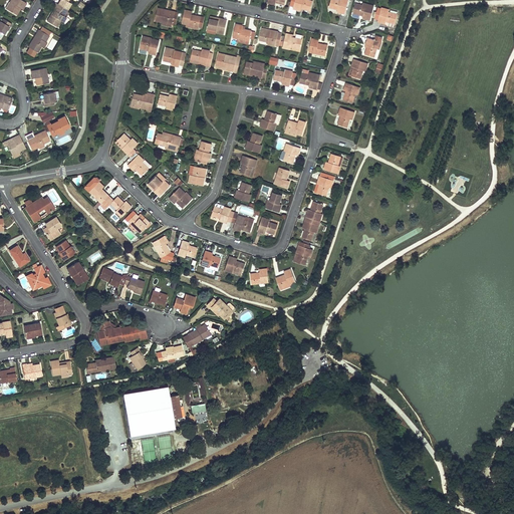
[(10,2),(5,9),(16,15),(19,9),(21,9),(22,10),(26,4),(20,0),(12,0),(11,2),(10,2)]
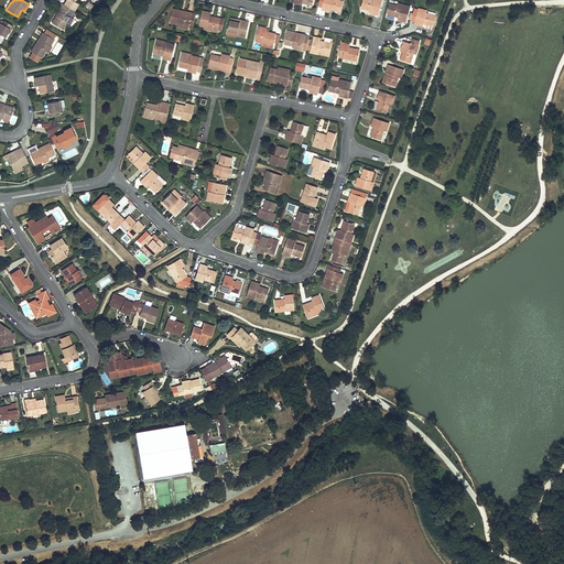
[(66,0),(67,0),(65,6),(75,11),(77,7),(74,4),(76,0),(66,0)]
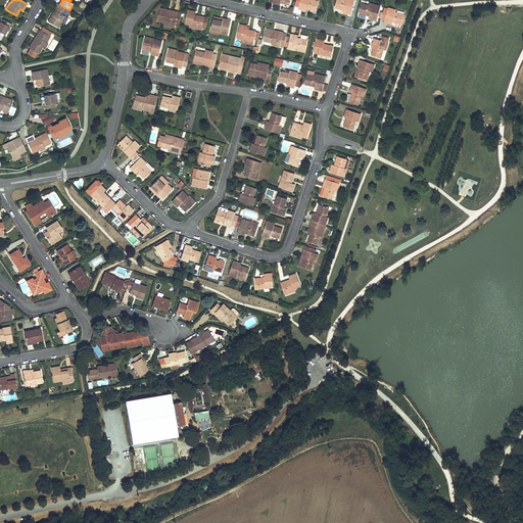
[(295,0),(295,4),(299,5),(298,7),(306,9),(307,6),(310,6),(310,7),(317,8),(318,0),(295,0)]
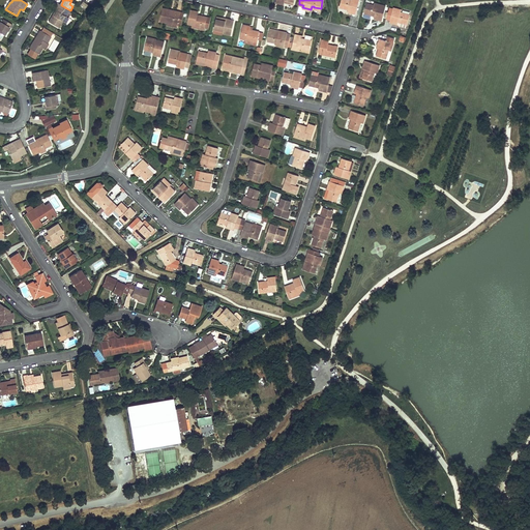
[(341,0),(339,11),(347,15),(348,11),(356,13),(357,10),(360,11),(362,0),(341,0)]
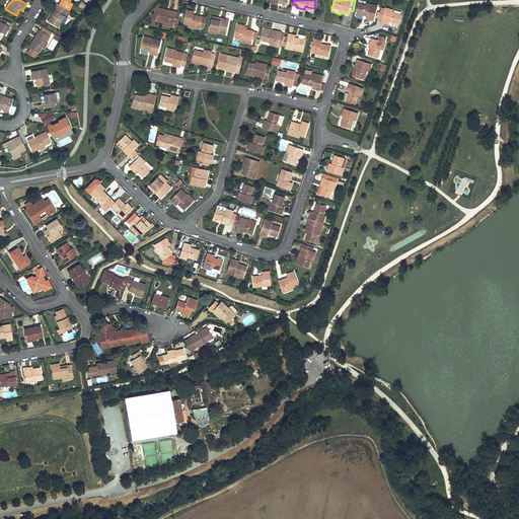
[(360,2),(357,14),(363,16),(364,15),(367,16),(366,19),(374,21),(378,4),(367,2),(367,3),(360,2)]
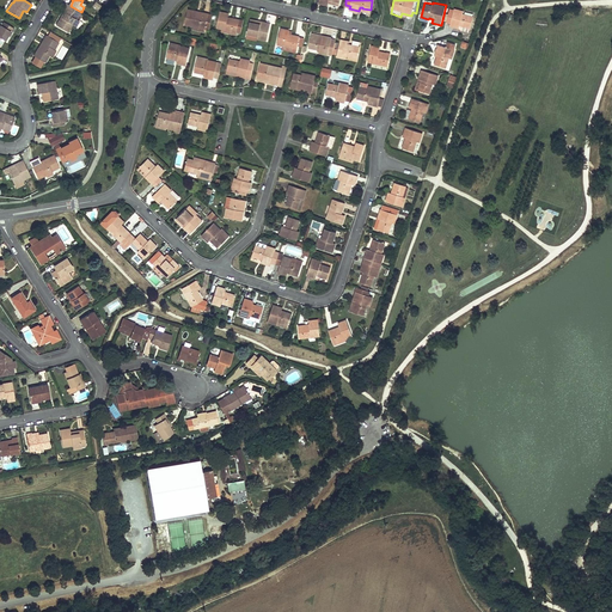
[(56,28),(67,34),(72,26),(75,28),(78,23),(77,22),(75,22),(81,12),(71,6),(63,19),(62,18),(56,28)]
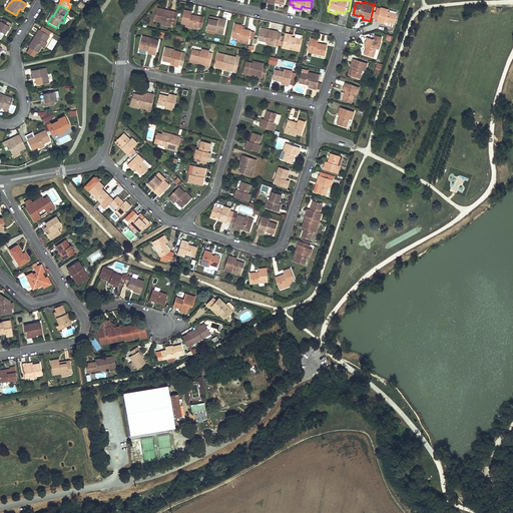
[(178,12),(166,10),(166,11),(163,11),(164,9),(157,7),(154,20),(160,22),(170,24),(175,25),(178,12)]
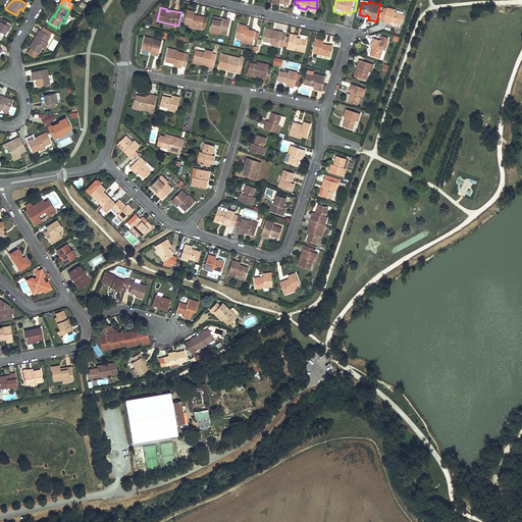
[(388,7),(387,9),(383,8),(381,17),(385,18),(384,21),(394,23),(394,19),(396,20),(403,22),(405,13),(396,11),(397,9),(388,7)]
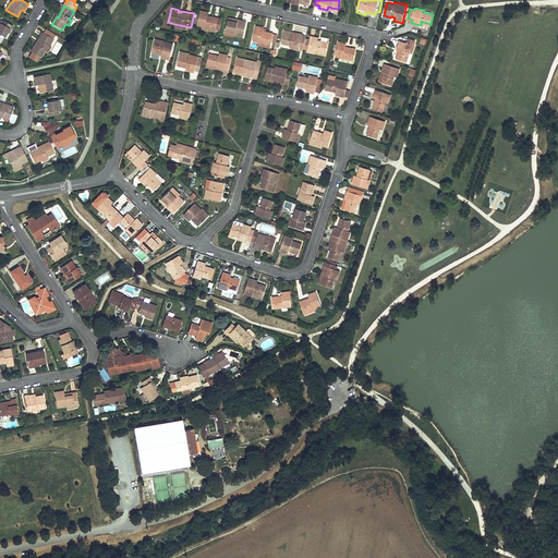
[(209,16),(208,16),(208,15),(207,15),(208,12),(201,10),(197,24),(202,25),(215,28),(219,29),(221,19),(210,16),(209,16)]
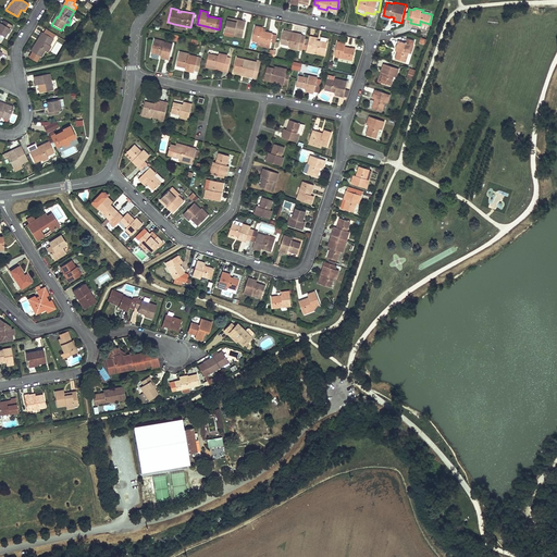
[(235,23),(235,22),(227,21),(225,31),(234,33),(234,35),(242,37),(246,22),(237,20),(236,23),(235,23)]
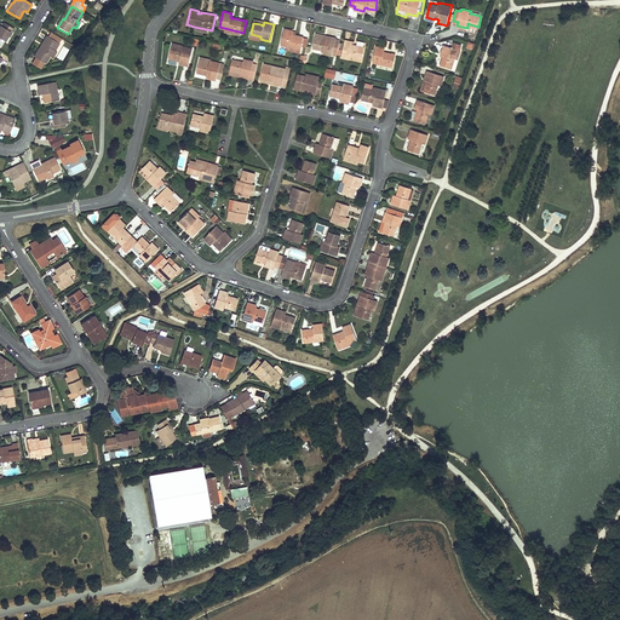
[(0,26),(0,38),(5,41),(7,38),(10,32),(12,33),(13,29),(4,23),(1,27),(0,26)]
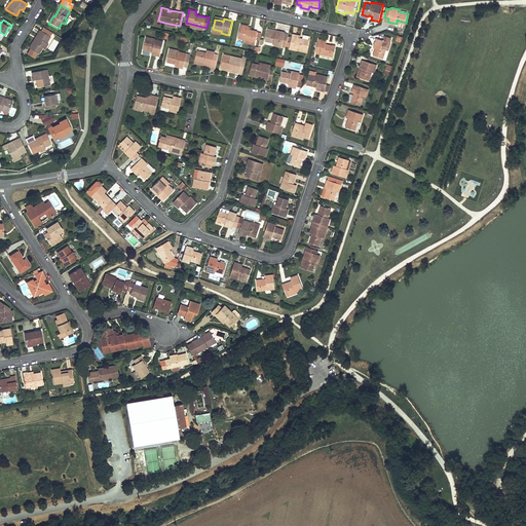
[(251,31),(250,31),(250,30),(249,30),(250,27),(242,25),(238,38),(256,42),(256,41),(258,33),(258,32),(252,31),(251,31)]
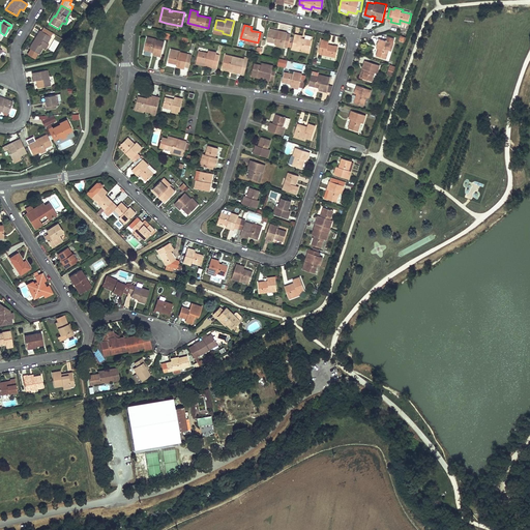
[(38,56),(42,49),(47,43),(50,37),(52,34),(43,29),(41,32),(34,42),(33,41),(29,49),(30,50),(37,55),(38,56)]
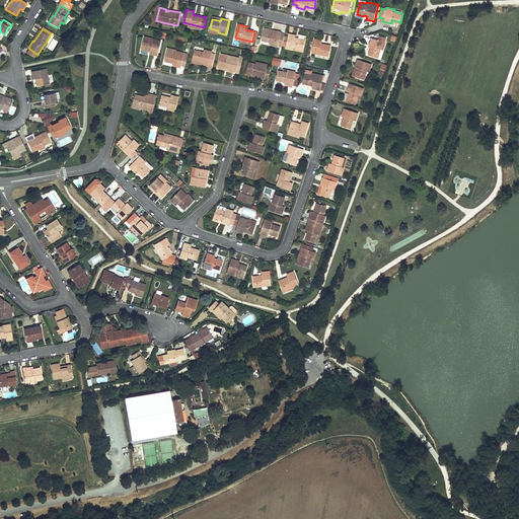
[(282,31),(274,29),(273,33),(271,33),(271,32),(264,30),(262,40),(271,42),(270,45),(278,47),(279,42),(283,43),(285,33),(281,32),(282,31)]
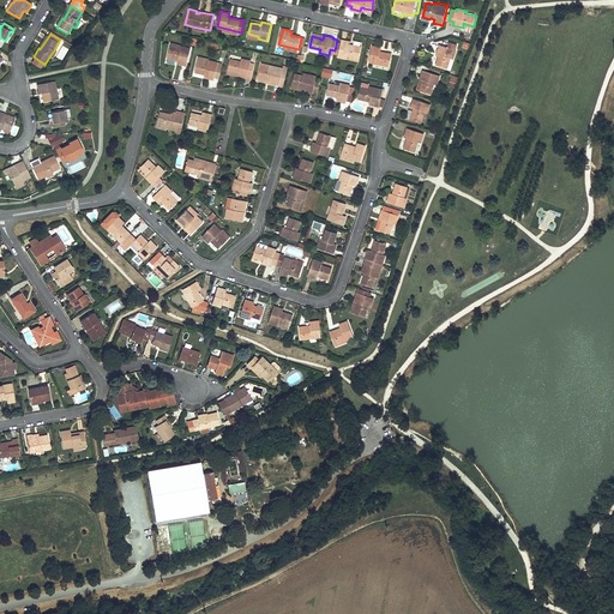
[(359,58),(361,47),(353,44),(353,46),(350,46),(351,41),(342,40),(338,56),(348,59),(349,55),(359,58)]
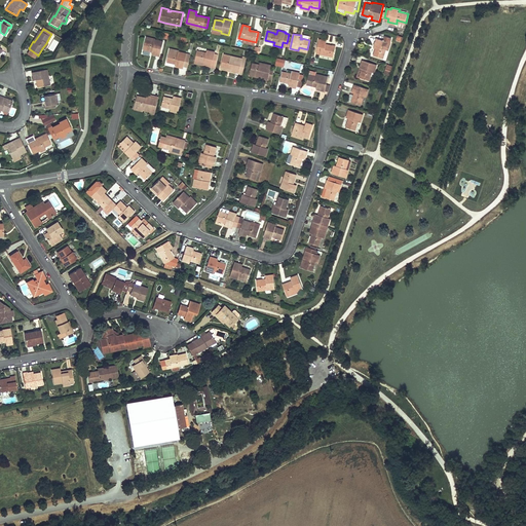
[(377,49),(376,49),(374,57),(383,59),(385,50),(388,51),(390,43),(377,38),(374,46),(378,47),(377,49)]
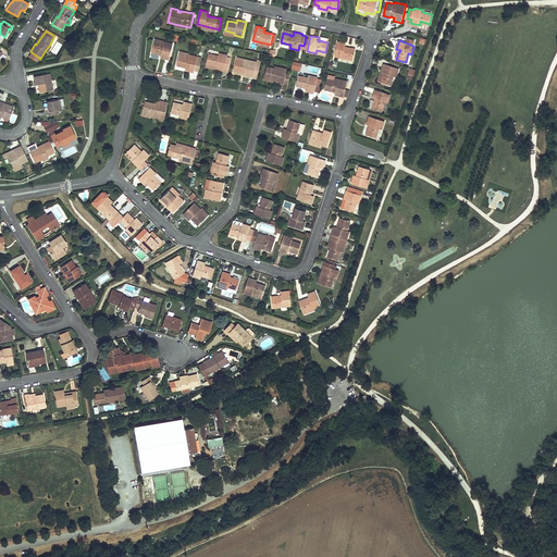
[(57,41),(52,52),(58,54),(63,45),(57,41)]
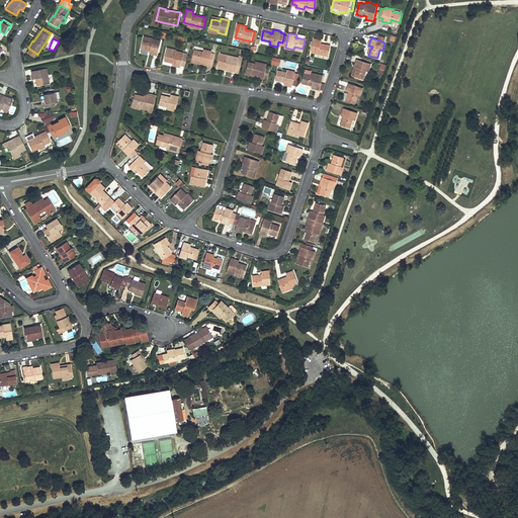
[(142,38),(140,48),(147,50),(147,49),(149,50),(148,53),(156,55),(160,40),(152,38),(151,40),(142,38)]
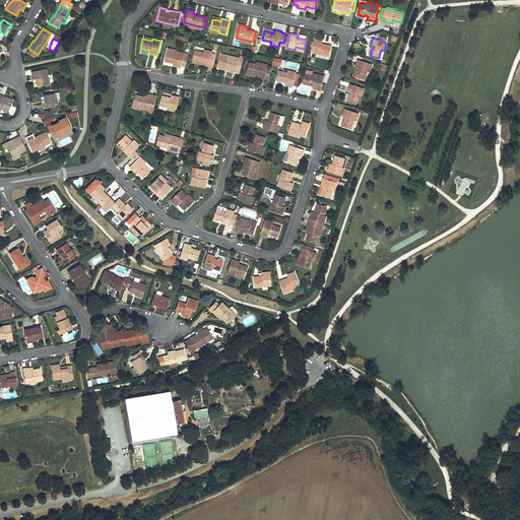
[(320,50),(322,50),(321,51),(322,52),(322,55),(329,56),(332,43),(316,39),(313,50),(320,51),(320,50)]
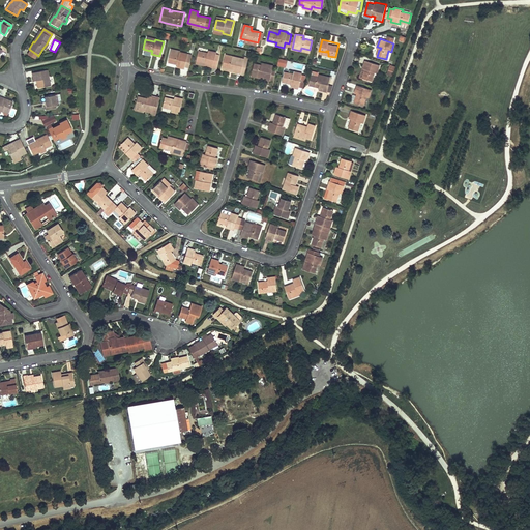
[(37,55),(30,50),(27,55),(34,59),(37,55)]
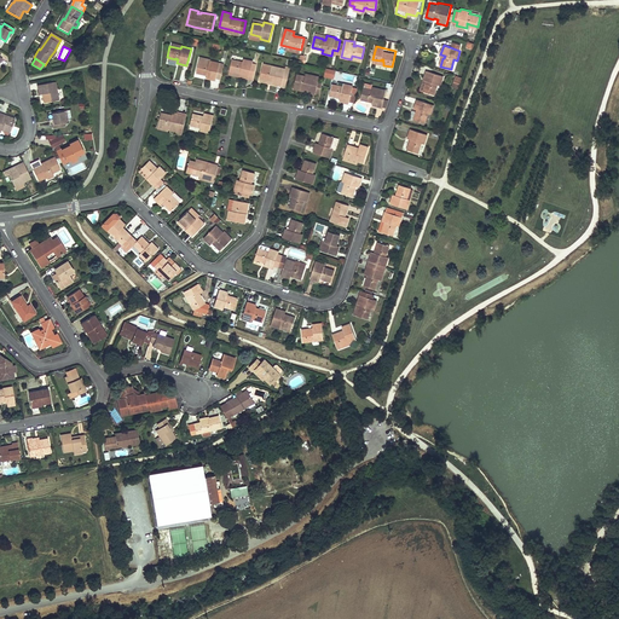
[(241,61),(231,58),(227,73),(252,79),(255,64),(252,63),(253,61),(242,58),(241,61)]
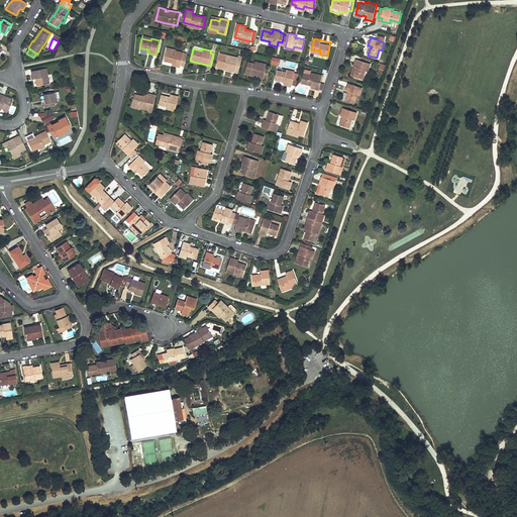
[(175,53),(166,50),(164,60),(171,62),(171,61),(173,61),(172,65),(180,67),(180,65),(184,65),(187,53),(175,50),(175,53)]
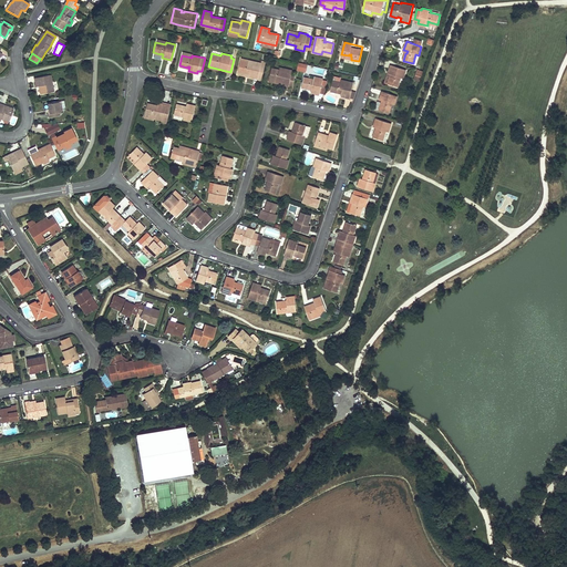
[(247,61),(240,60),(238,71),(245,73),(246,72),(249,73),(248,76),(261,79),(266,61),(261,60),(260,63),(248,60),(247,61)]
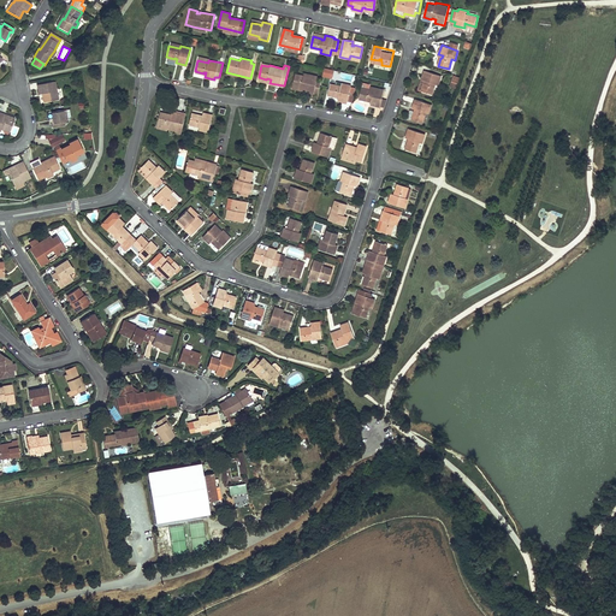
[(426,84),(425,83),(422,92),(432,95),(436,86),(438,86),(442,77),(425,71),(422,81),(426,82),(426,84)]
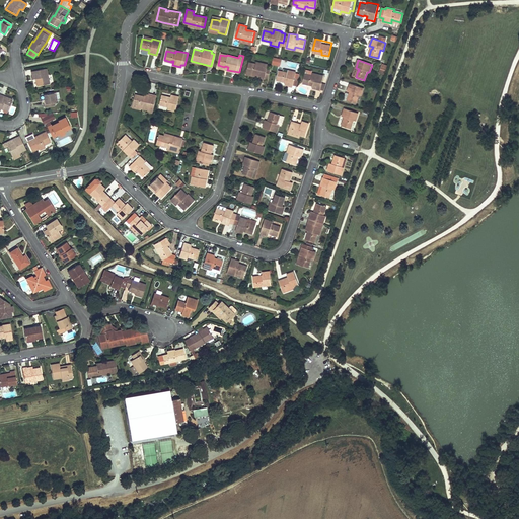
[(248,61),(246,71),(252,73),(253,72),(256,73),(255,76),(264,78),(267,64),(255,61),(254,63),(248,61)]
